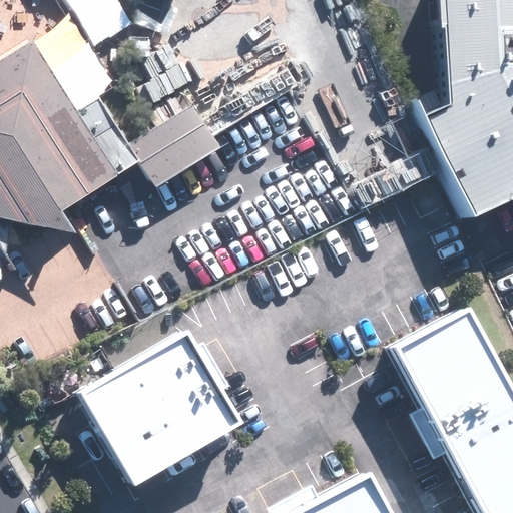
[(410,120),(458,223),(512,197),(512,0),(426,0),(435,108),(410,120)]
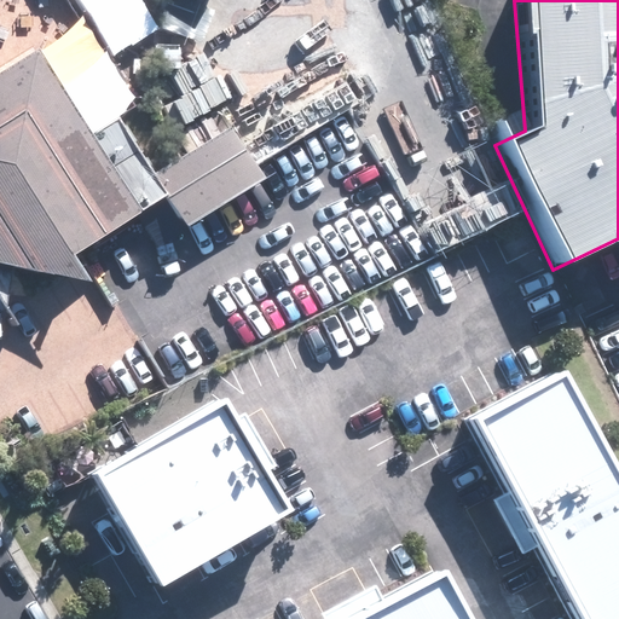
[(39,50),(0,73),(0,237),(45,209),(75,255),(167,195),(189,227),(265,178),(256,165),(232,127),(178,162),(155,177),(121,117),(91,136),(39,50)]
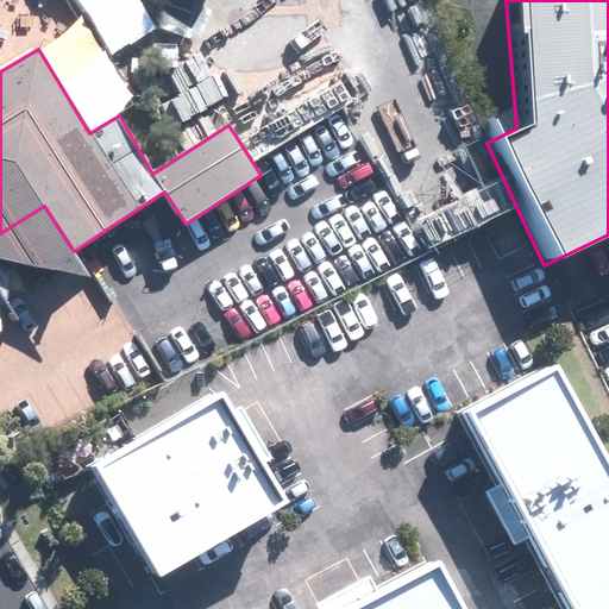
[(44,206),(0,233),(0,258),(90,277),(74,251),(44,206)]
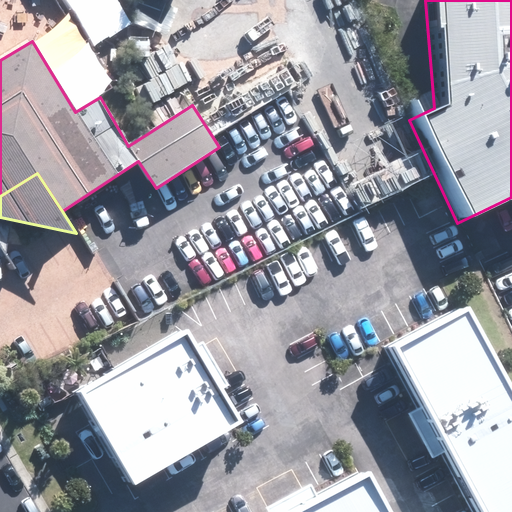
[(511,511),(511,409),(456,304),(375,347),(463,511),(511,511)]
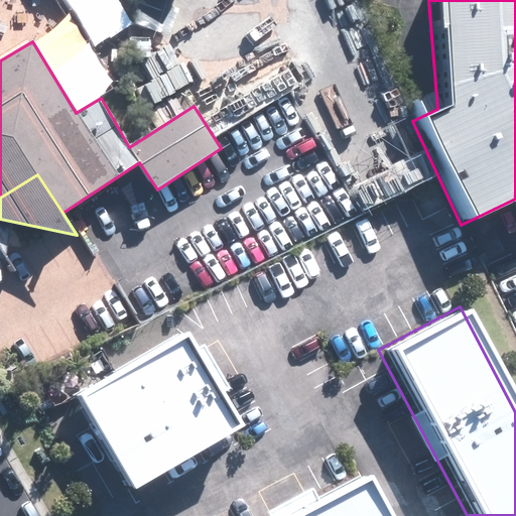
[(177,330),(62,395),(121,496),(236,429),(177,330)]
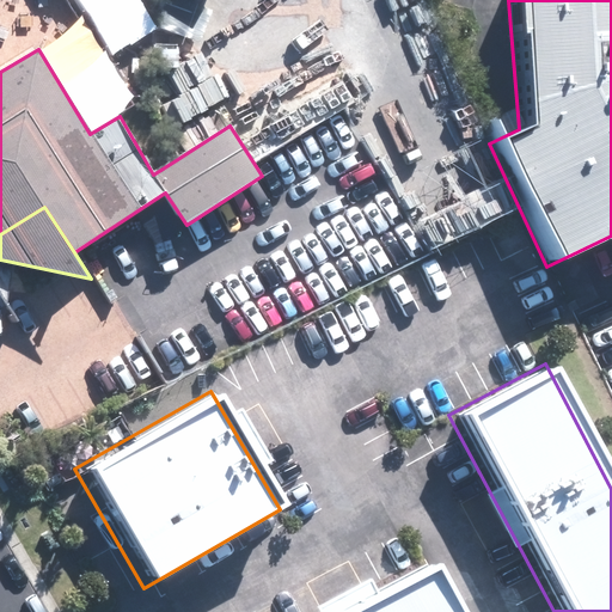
[(453,611),(427,562),(332,611),(453,611)]
